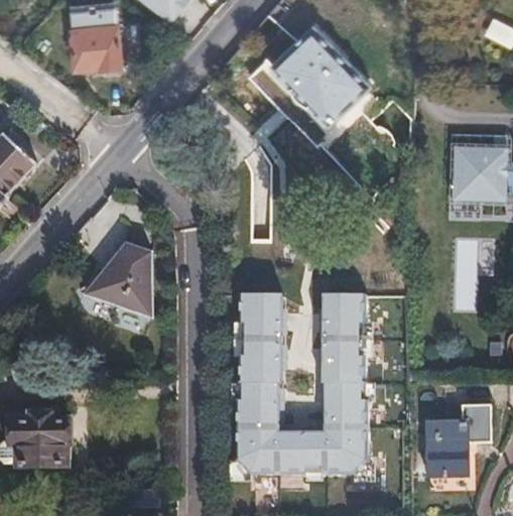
[(185,0),(135,0),(167,24),(185,0)]
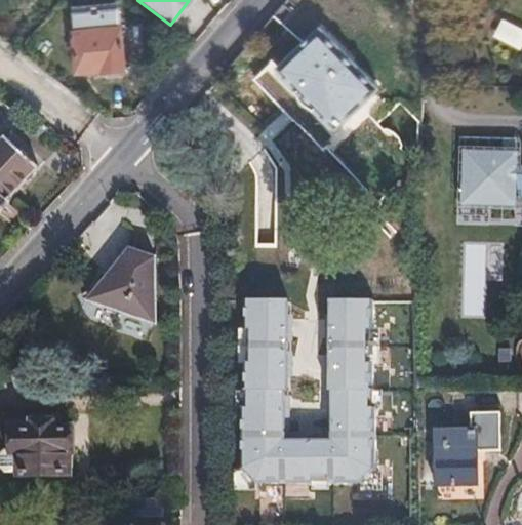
[(117,5),(70,9),(74,67),(123,62),(117,5)]
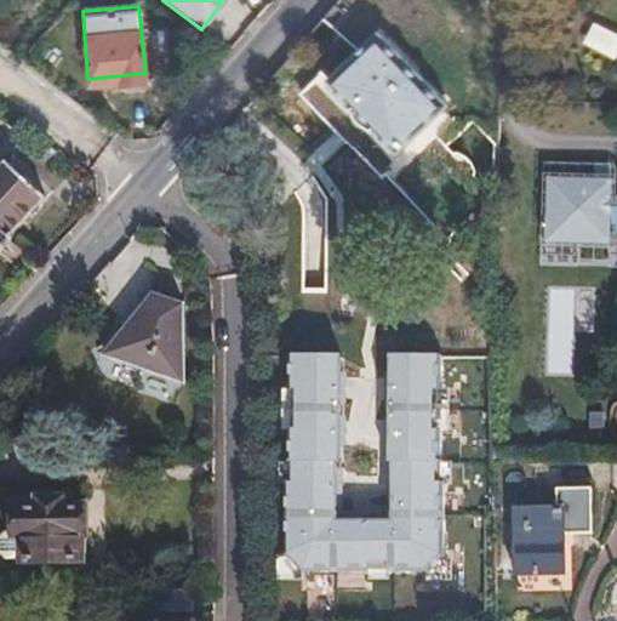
[(583,44),(616,57),(616,30),(593,21),(583,44)]
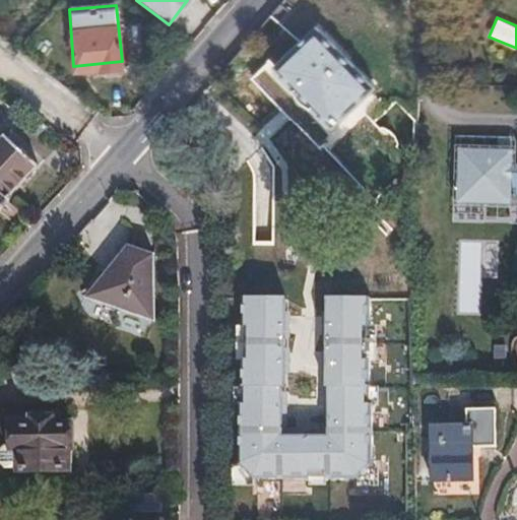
[(316,19),(273,62),(331,123),(374,81),(316,19)]
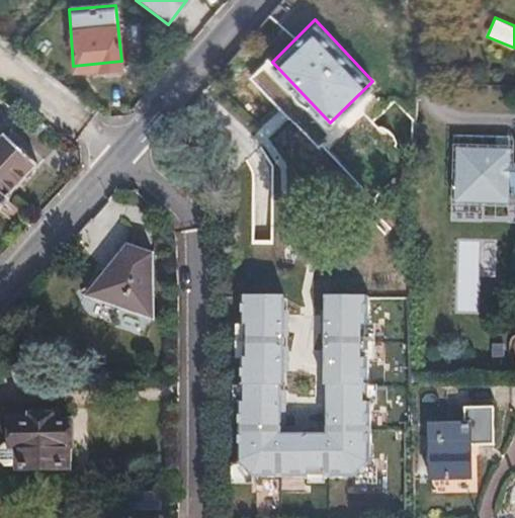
[(0,187),(6,193),(33,165),(1,133),(0,134),(0,187)]
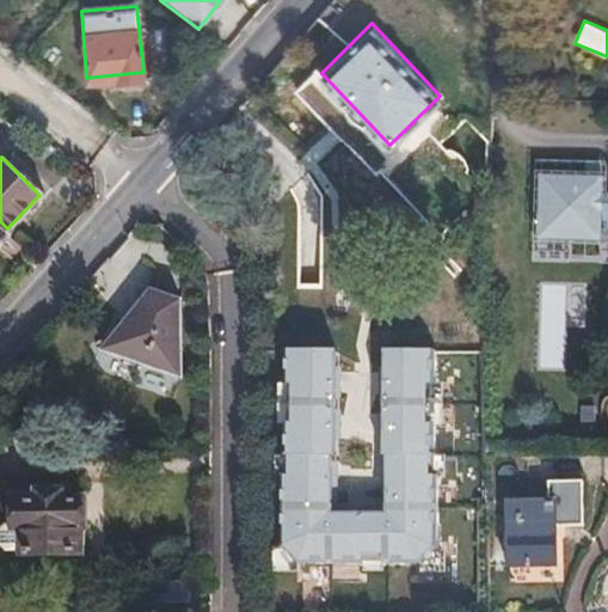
[(541,244),(605,240),(605,233),(607,233),(607,191),(602,193),(602,177),(538,179),(540,220),(536,220),(535,221),(534,222),(534,224),(533,225),(533,226),(533,227),(533,228),(534,230),(534,231),(535,232),(535,233),(536,234),(538,234),(540,234),(541,244)]
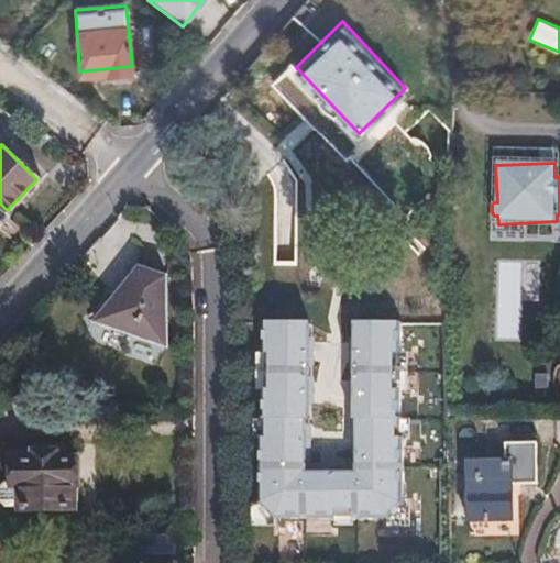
[(273,262),(292,262),(294,232),(274,231),(273,262)]
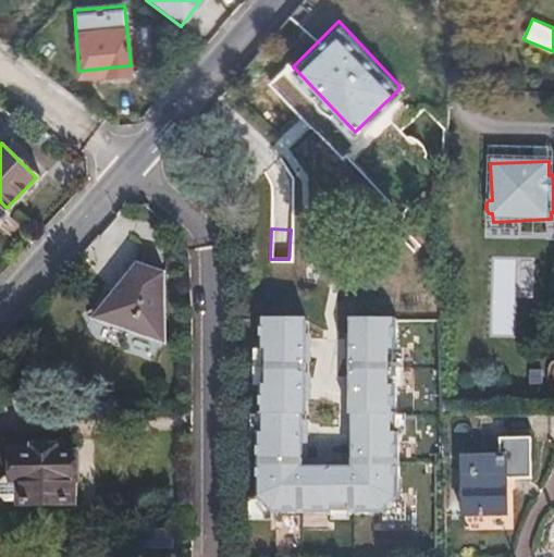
[(133,262),(87,313),(157,337),(156,271),(133,262)]
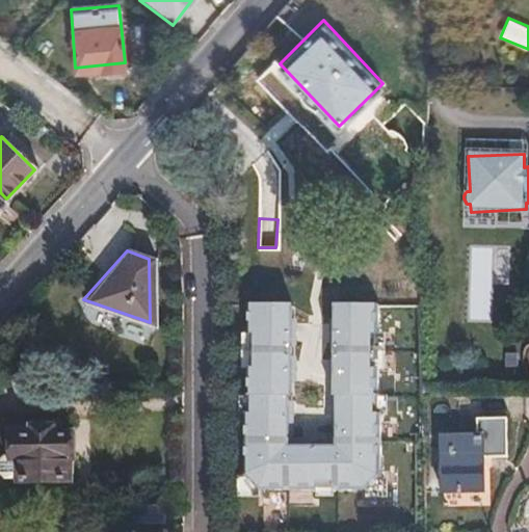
[(290,301),(247,301),(247,331),(240,331),(240,366),(247,366),(247,393),(238,393),(238,414),(243,414),(243,476),(236,476),(236,497),(257,497),(257,489),(315,489),(315,496),(333,496),(333,489),(365,489),(365,498),(387,498),(387,477),(378,477),(378,414),(386,414),(386,394),(376,394),(376,367),(384,367),(384,334),(376,334),(376,301),(333,301),(333,396),(335,396),(335,443),(288,443),(288,396),(290,396),(290,301)]
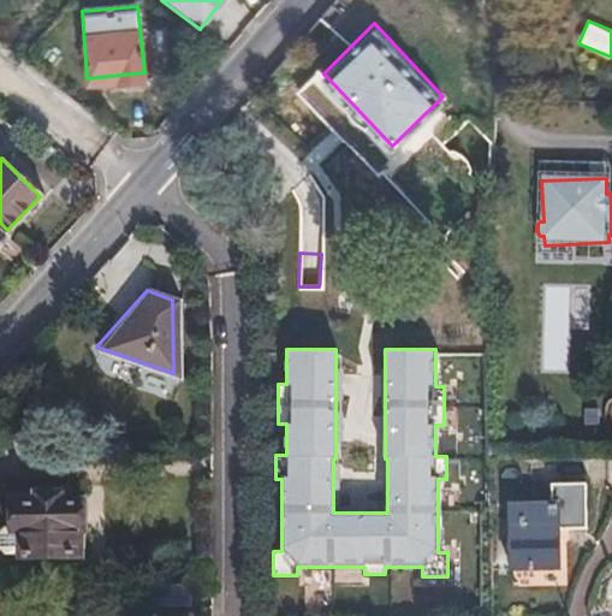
[(596,409),(582,408),(581,425),(595,426),(596,409)]
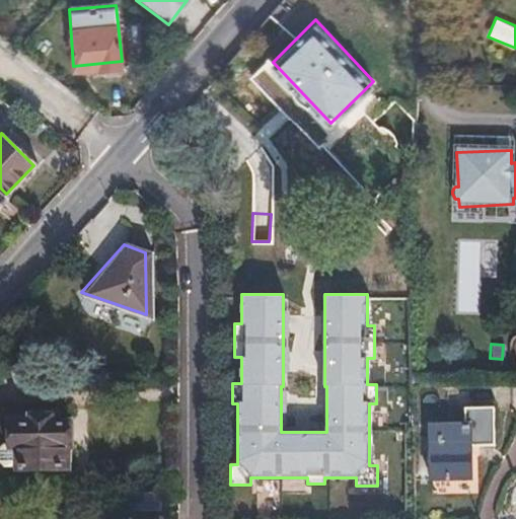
[(464,422),(427,424),(428,475),(467,474),(467,443),(491,443),(490,404),(463,405),(464,422)]
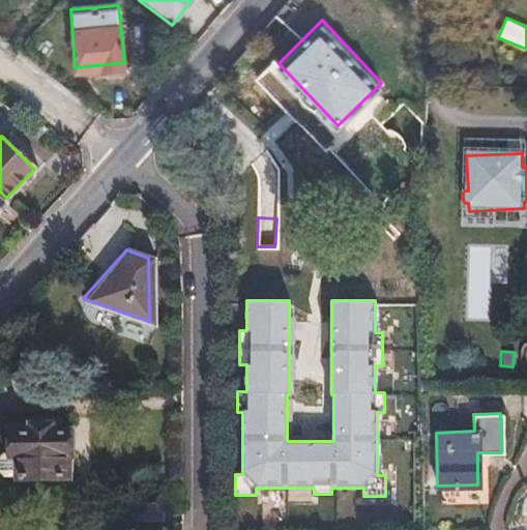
[(0,468),(2,470),(62,471),(62,425),(56,425),(55,414),(0,414),(0,468)]
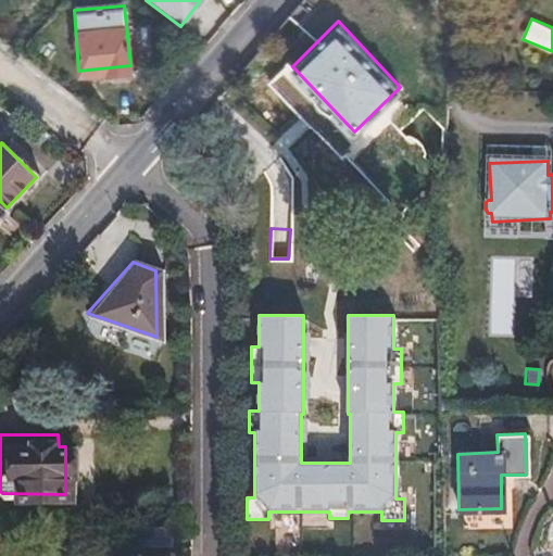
[(170,541),(170,520),(142,520),(142,541),(170,541)]
